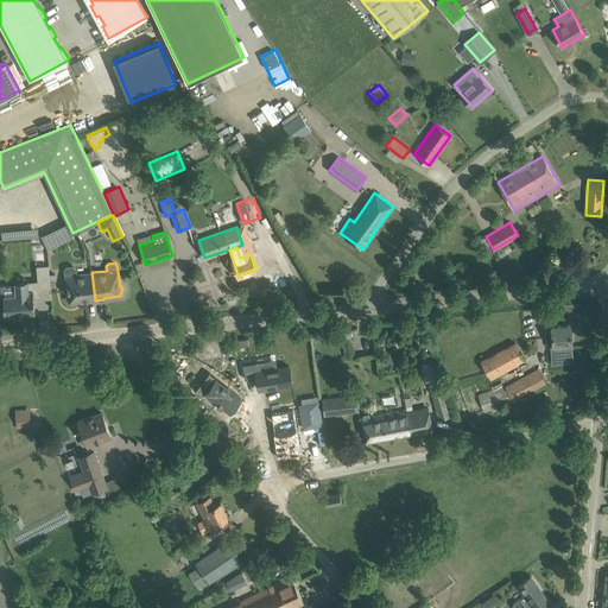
[(37,266),(39,285),(50,284),(50,282),(50,276),(49,266),(37,266)]
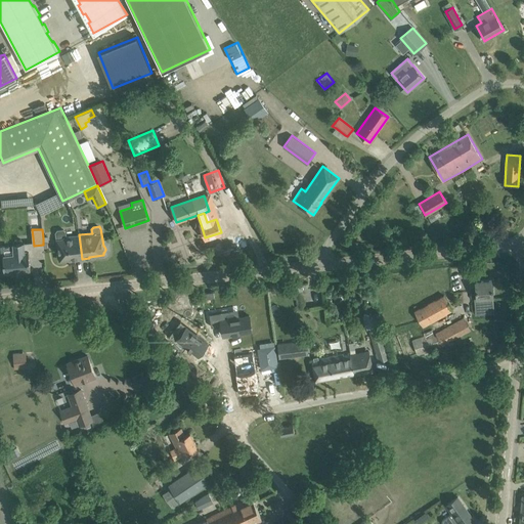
[(58,259),(59,261),(74,259),(74,260),(82,259),(79,234),(66,236),(66,231),(63,229),(57,230),(56,232),(58,252),(57,253),(56,255),(57,256),(57,258),(58,259)]
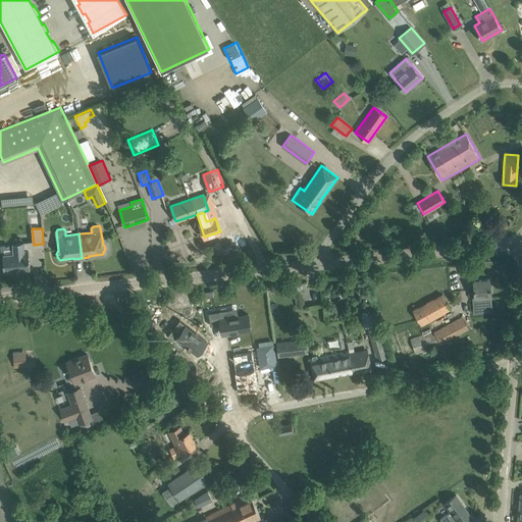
[(4,269),(4,270),(13,270),(13,272),(21,271),(21,269),(31,268),(29,249),(24,249),(24,246),(24,241),(21,241),(21,239),(16,240),(15,240),(15,241),(12,242),(13,244),(13,255),(3,256),(4,259),(3,259),(3,260),(4,269)]
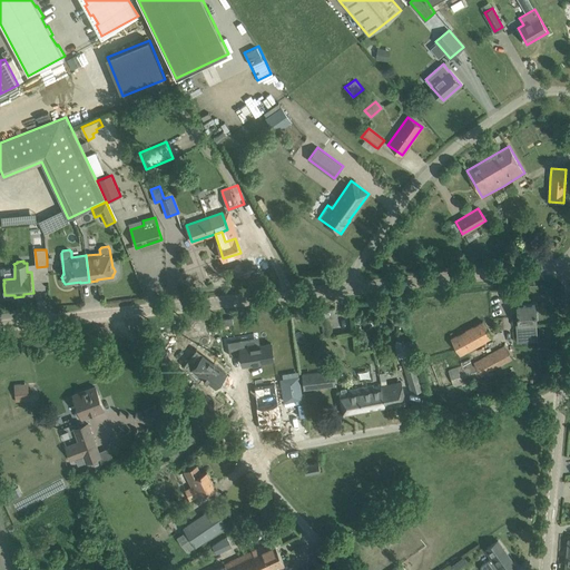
[(517,306),(518,317),(519,325),(527,324),(528,334),(537,333),(536,323),(537,323),(534,305),(517,306)]
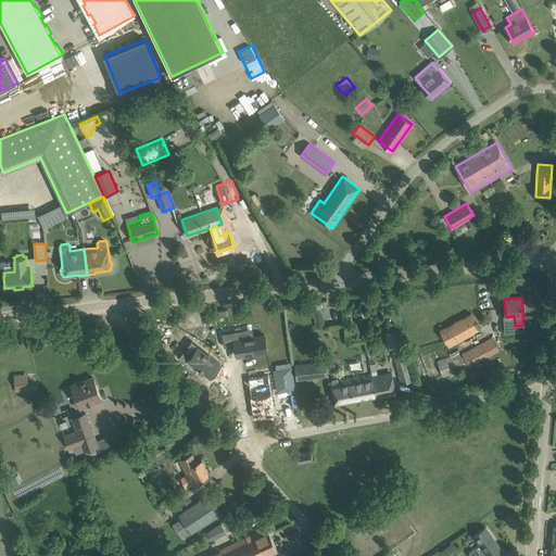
[(476,323),(471,313),(440,330),(445,339),(450,346),(480,329),(476,323)]
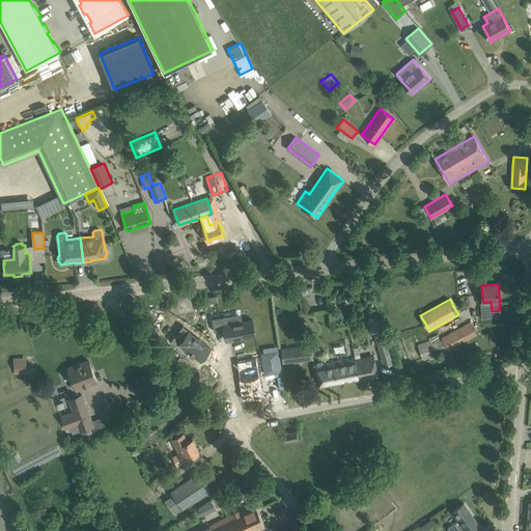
[(308,301),(299,302),(301,312),(310,311),(308,301)]
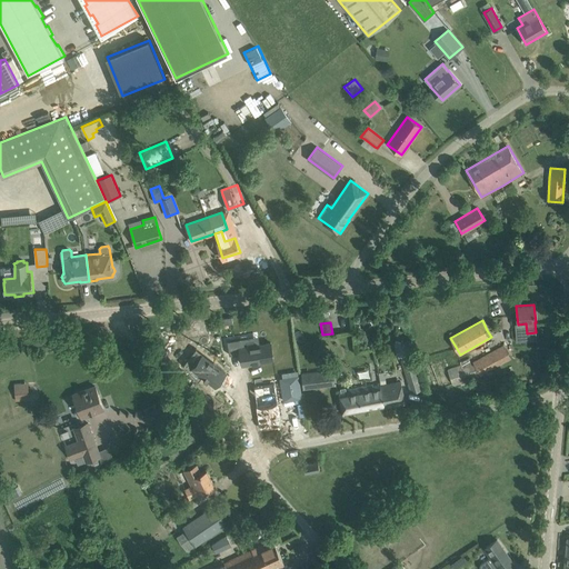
[(242,340),(228,342),(230,353),(241,352),(243,363),(275,359),(271,342),(243,347),(242,340)]
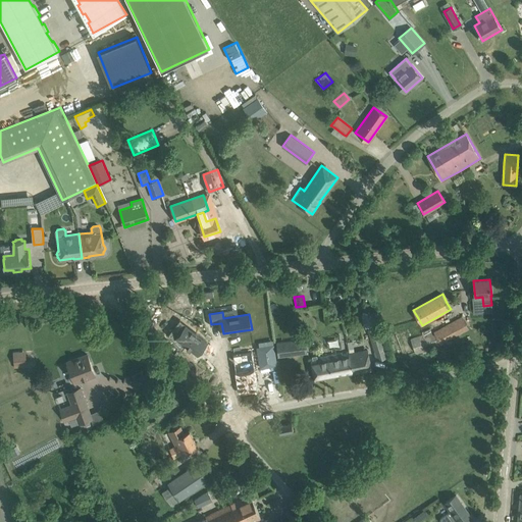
[(368,329),(377,359),(387,356),(373,315),(362,318),(364,326),(367,325),(368,329)]
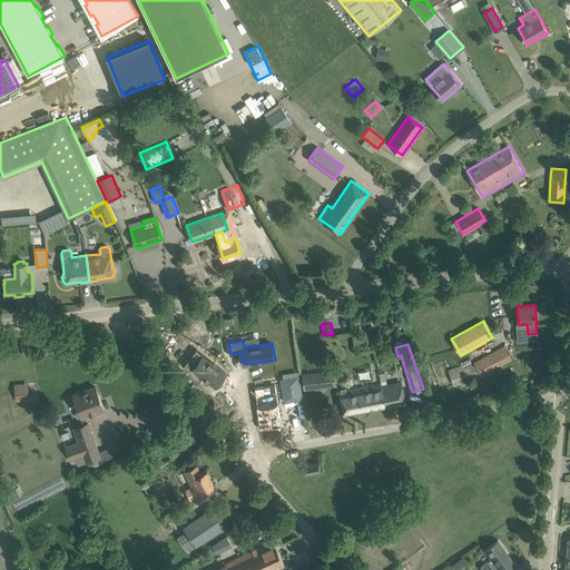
[(472,364),(470,359),(461,362),(461,364),(448,370),(453,385),(480,375),(512,359),(504,345),(473,362),(474,363),(472,364)]
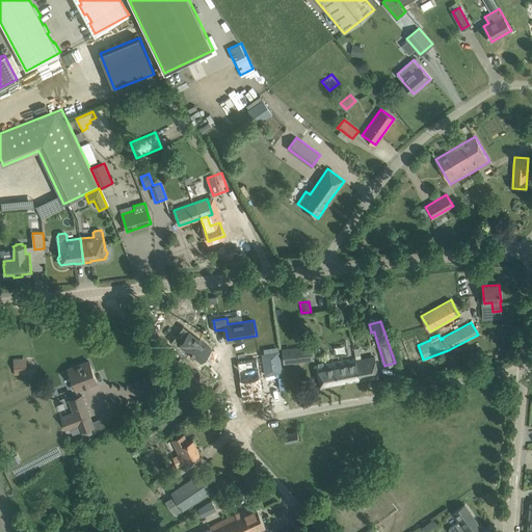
[(176,335),(171,341),(185,356),(189,351),(201,361),(211,347),(189,329),(182,339),(176,335)]
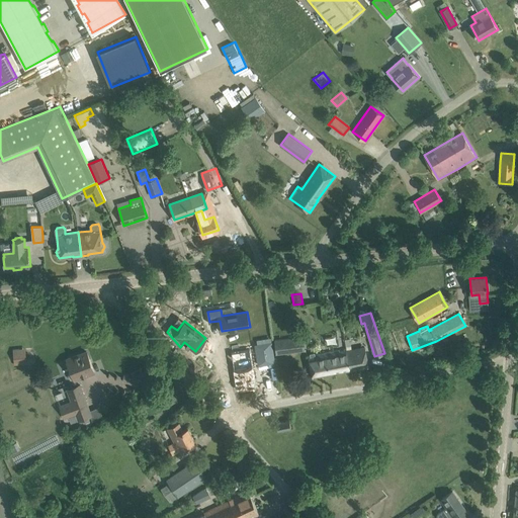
[(276,351),(286,350),(308,348),(306,337),(275,341),(276,351)]
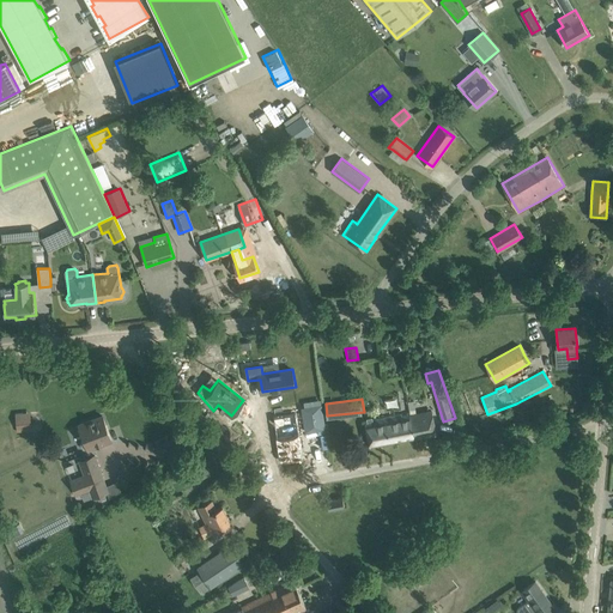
[(407,400),(410,413),(410,414),(414,437),(436,434),(431,410),(417,412),(414,399),(407,400)]
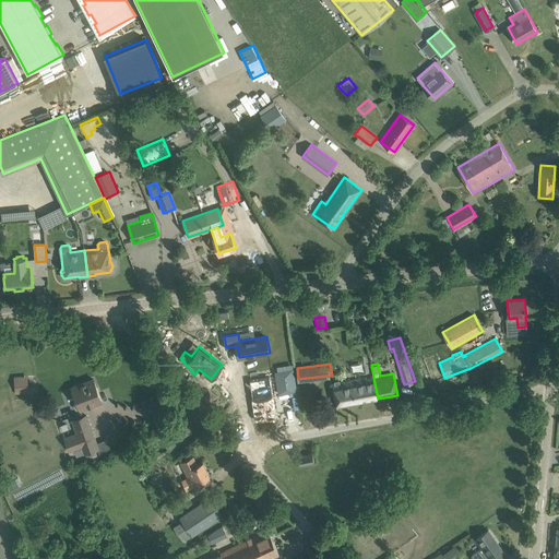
[(292,365),(275,368),(278,390),(296,387),(292,365)]
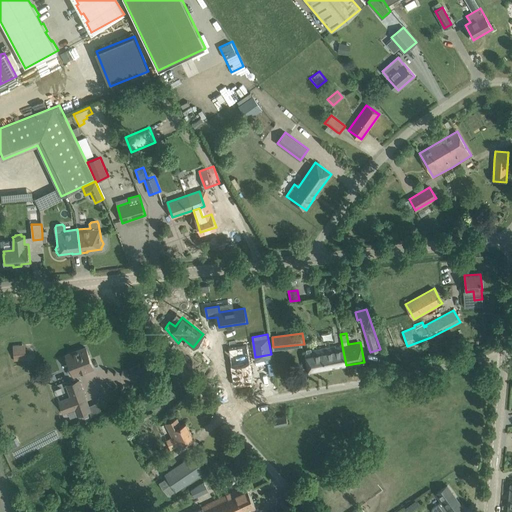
[(247,344),(228,347),(231,365),(230,365),(233,385),(253,382),(247,344)]
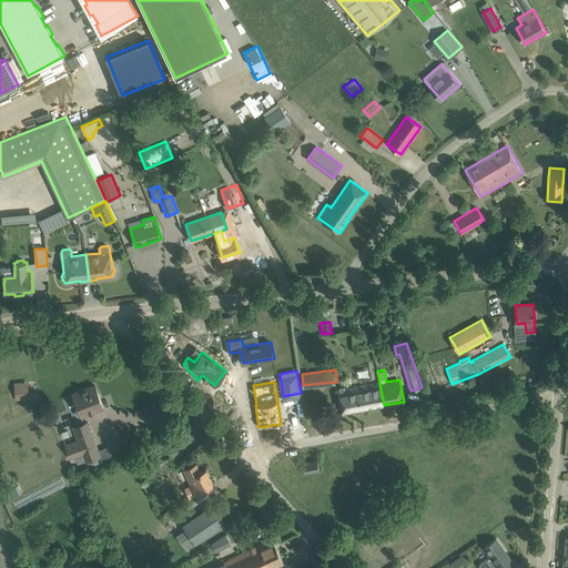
[(379,383),(338,391),(343,413),(384,405),(379,384),(379,383)]
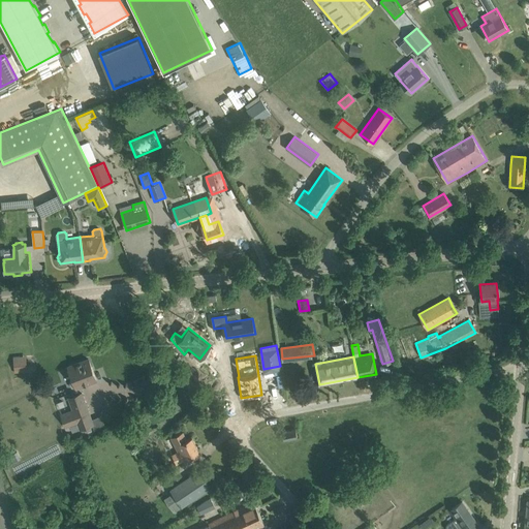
[(14,372),(27,371),(26,359),(13,360),(14,372)]
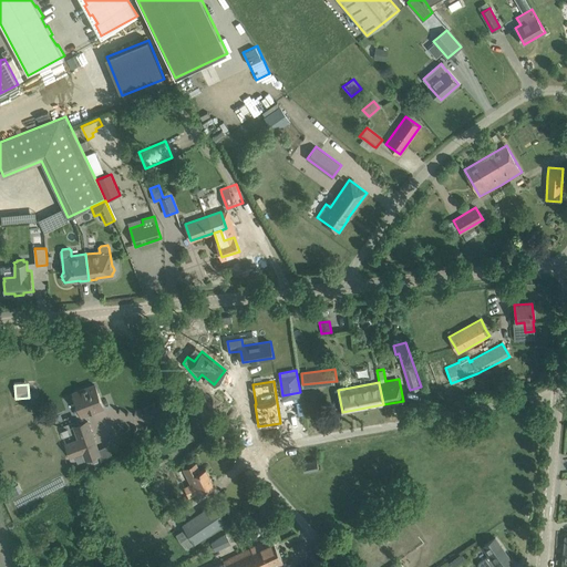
[(103,406),(94,384),(73,392),(82,415),(103,406)]
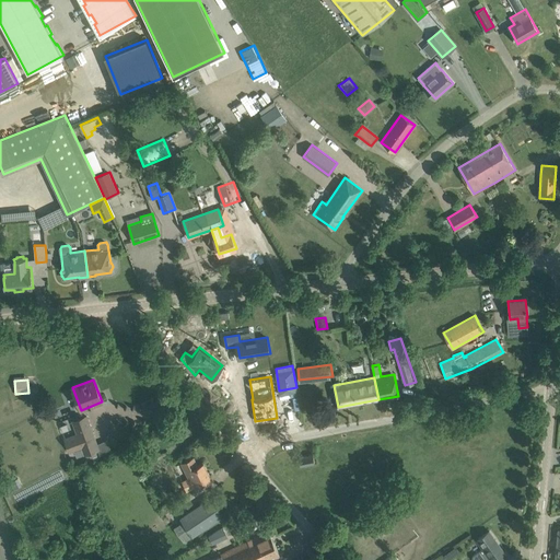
[(77,433),(63,438),(69,452),(81,447),(84,454),(97,450),(100,448),(97,442),(88,415),(72,420),(77,433)]
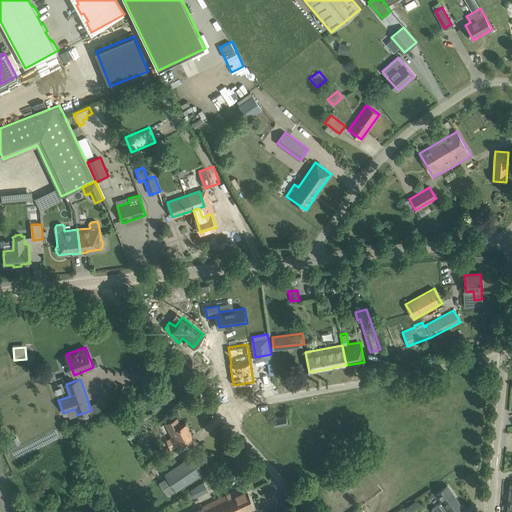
[(288,423),(286,415),(273,417),(274,425),(288,423)]
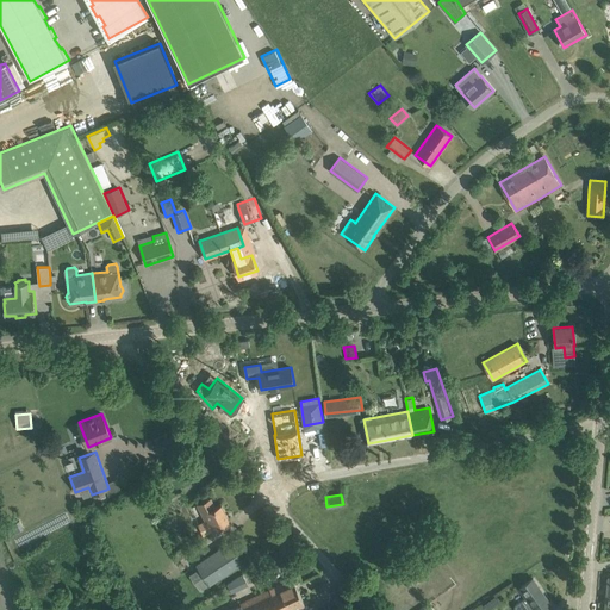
[(200,503),(197,505),(204,520),(198,523),(204,535),(230,522),(222,504),(215,508),(211,498),(200,503)]
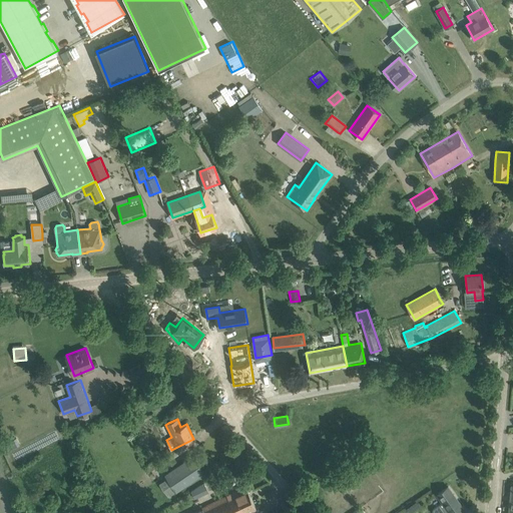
[(170,481),(161,486),(168,496),(196,477),(204,472),(193,455),(185,461),(165,474),(168,478),(170,481)]
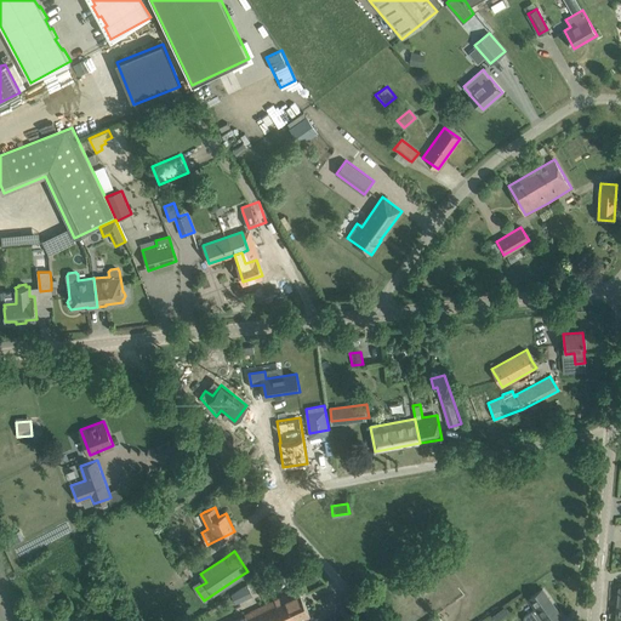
[(248,584),(240,588),(244,599),(252,596),(248,584)]
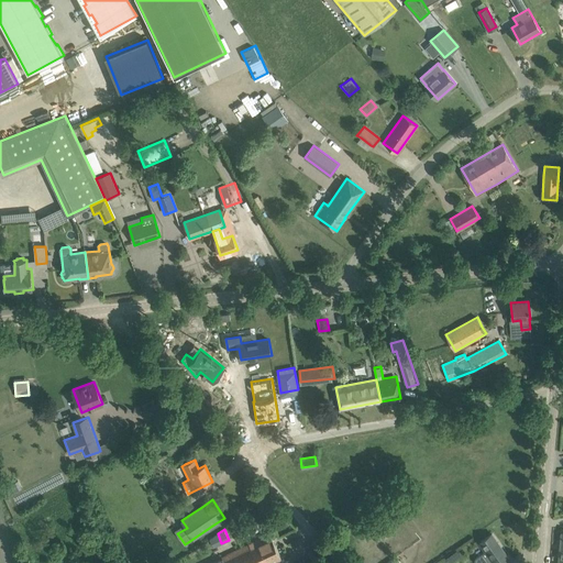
[(486,551),(475,560),(477,562),(486,562),(492,560),(494,562),(510,562),(511,562),(498,542),(492,533),(478,542),(485,551),(486,551)]
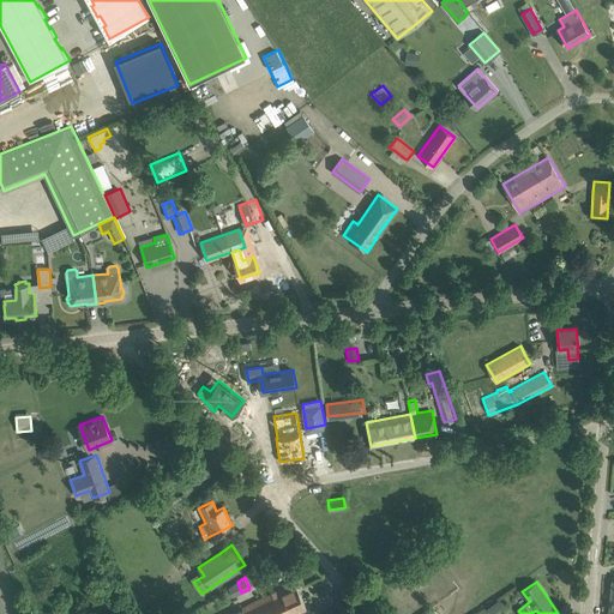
[(242,607),(244,609),(233,613),(293,613),(306,608),(294,583),(280,590),(242,607)]
